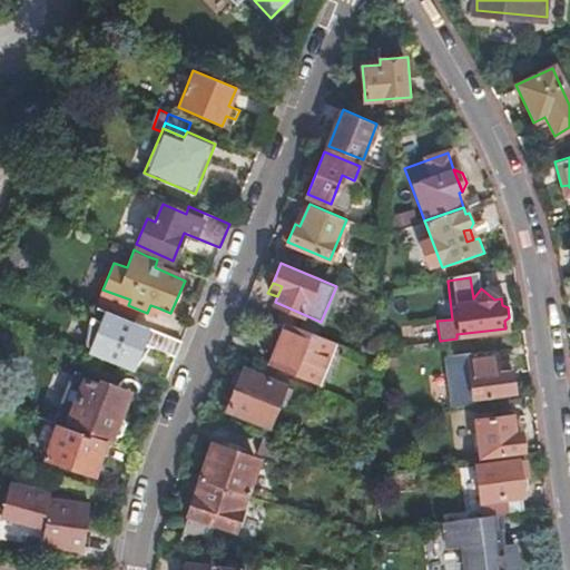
[(130,300),(102,290),(97,305),(104,307),(108,308),(111,311),(121,315),(127,316),(131,318),(136,308),(128,305),(130,300)]
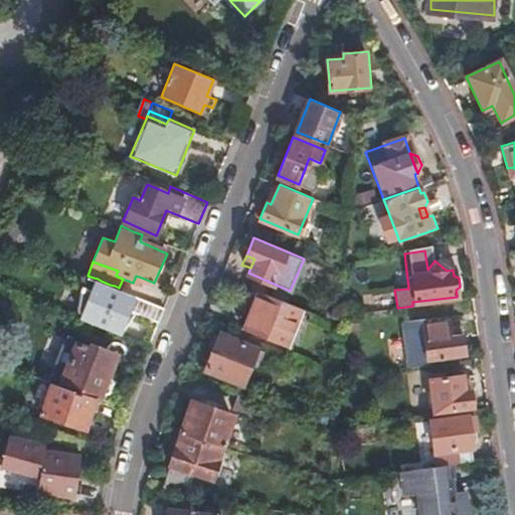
[(88,316),(101,281),(98,279),(94,278),(91,287),(87,286),(82,313),(88,316)]
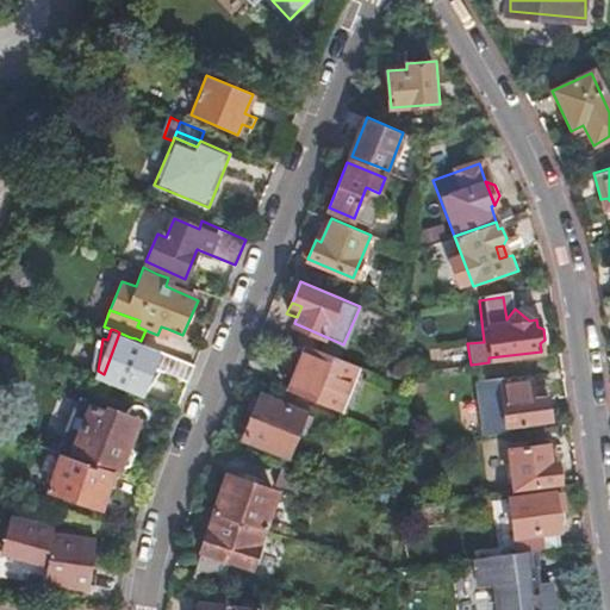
[(101,380),(143,397),(156,366),(162,350),(160,349),(141,341),(136,338),(130,337),(119,332),(104,374),(101,380)]
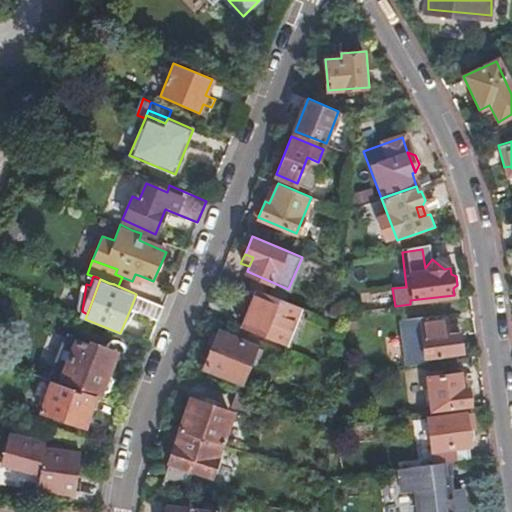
[(284,345),(301,307),(258,289),(242,326),(284,345)]
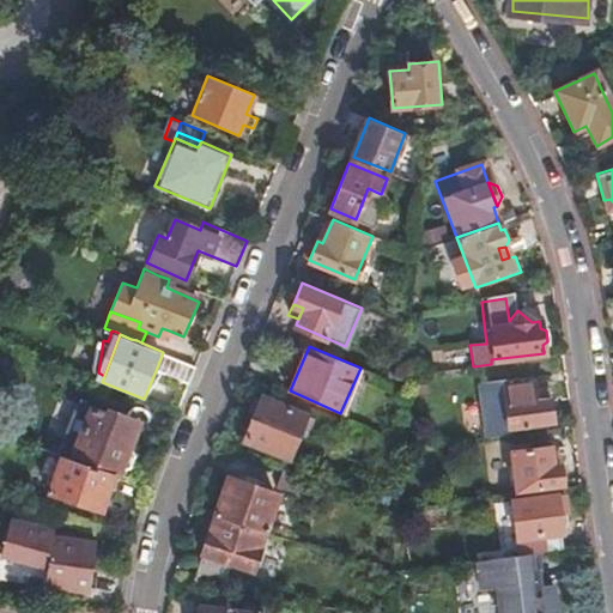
[(196,365),(163,352),(157,368),(190,382),(196,365)]
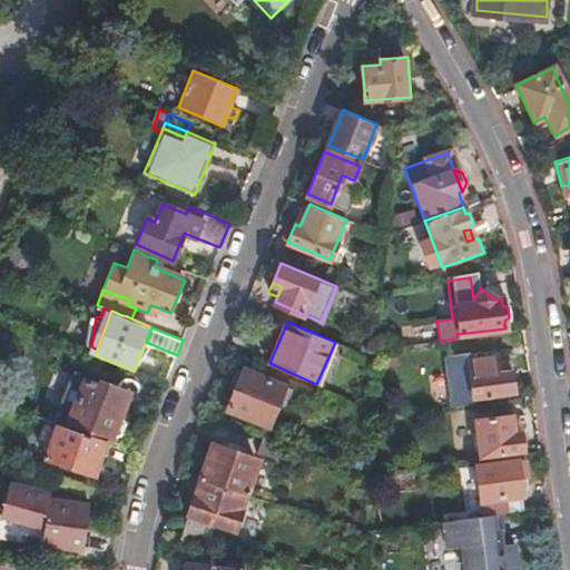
[(450,408),(470,404),(470,399),(512,394),(509,373),(497,374),(494,364),(494,356),(463,360),(464,363),(464,366),(444,370),(450,408)]
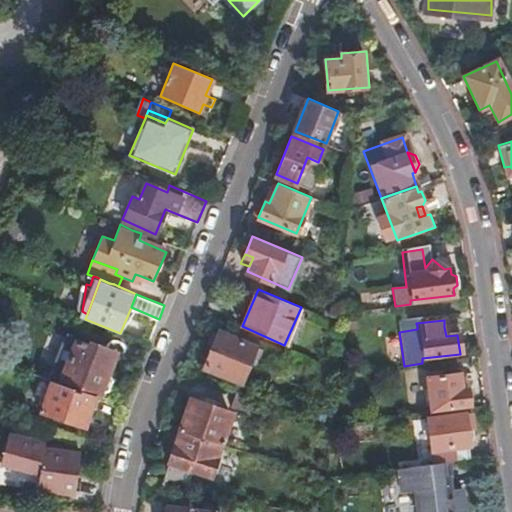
[(456,326),(444,327),(446,336),(457,335),(456,326)]
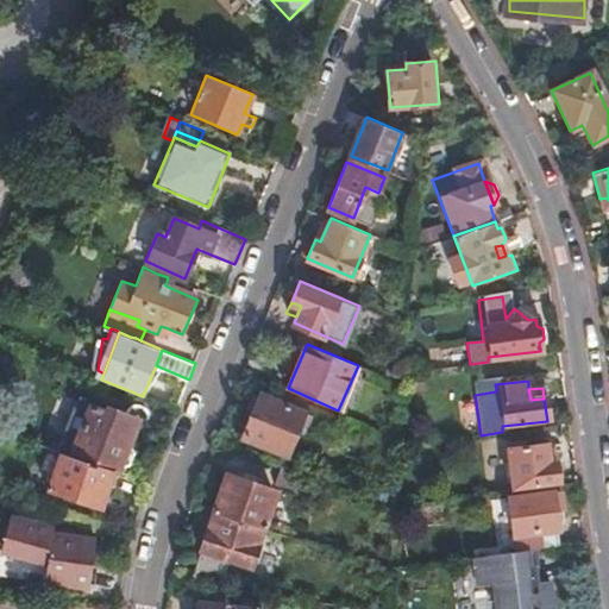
[(287,456),(299,429),(302,421),(306,424),(311,415),(261,395),(243,435),(287,456)]
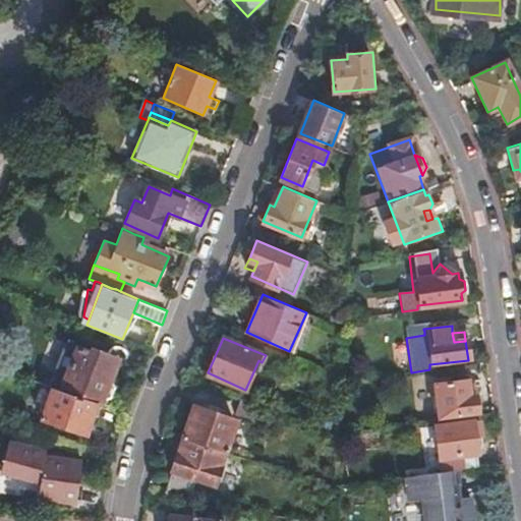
[(49,382),(98,399),(103,384),(113,357),(92,350),(91,352),(62,343),(49,382)]
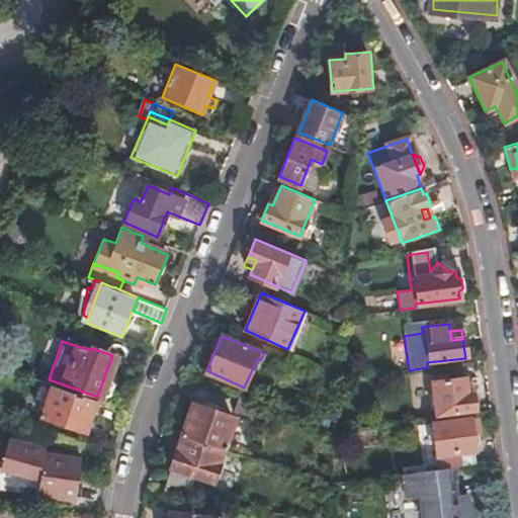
[(464,378),(431,382),(435,416),(473,411),(473,409),(477,406),(476,401),(472,400),(471,397),(466,397),(464,378)]
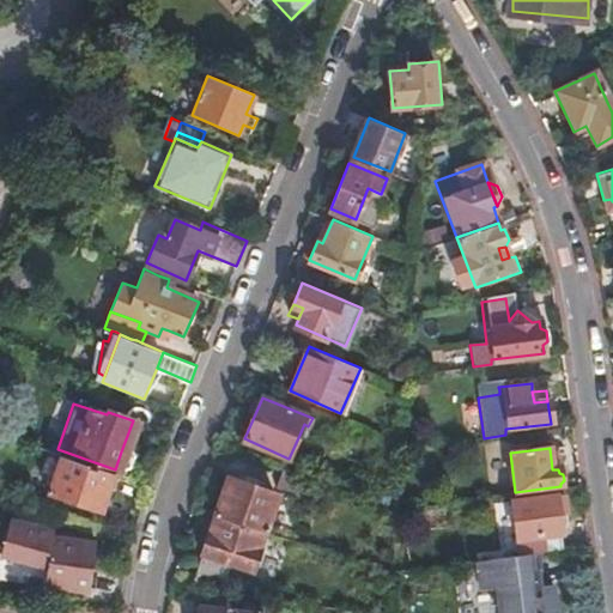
[(121,451),(115,469),(126,467),(129,460),(121,451)]
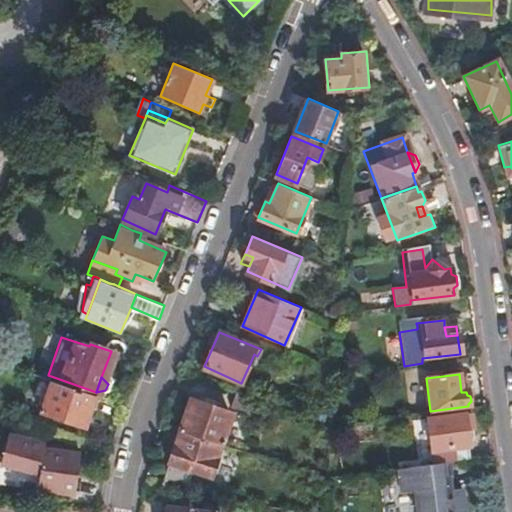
[(94,396),(94,395),(50,379),(40,409),(84,425),(90,408),(94,396)]
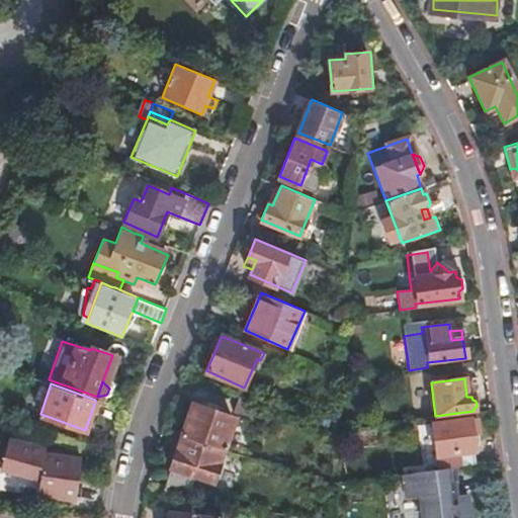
[(258,423),(266,404),(241,394),(234,413),(258,423)]
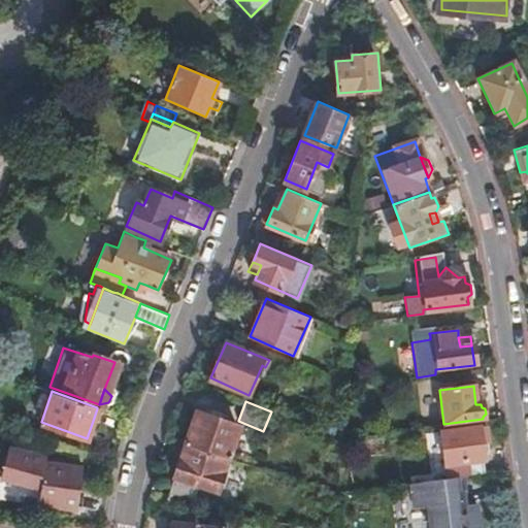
[(97,408),(93,421),(101,421),(103,418),(103,415),(97,408)]
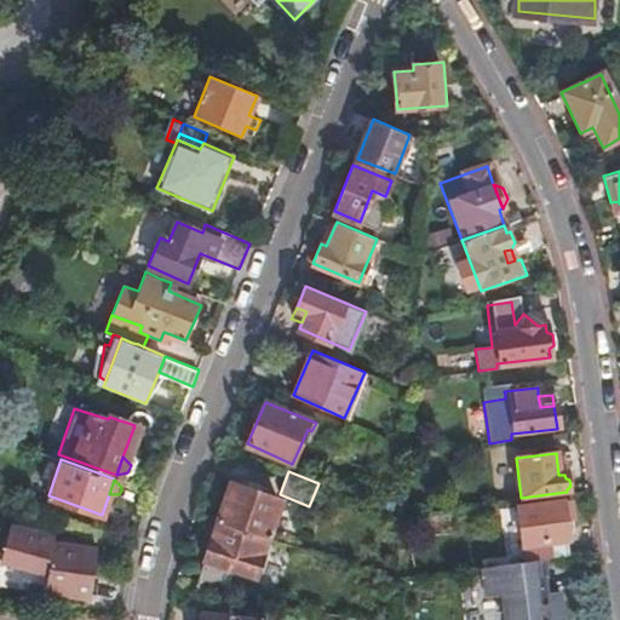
[(218,520),(267,535),(277,509),(264,503),(267,493),(230,480),(218,520)]
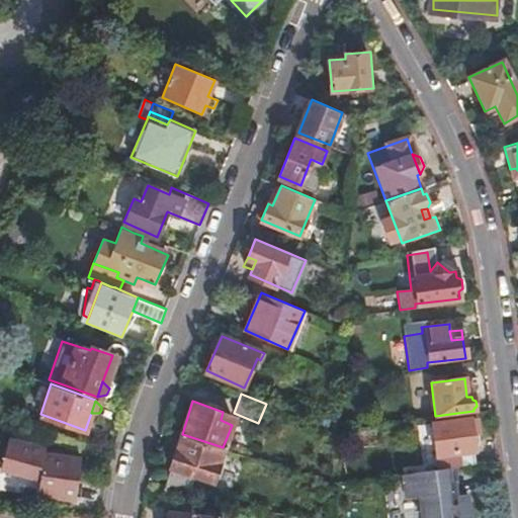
[(477,419),(469,420),(472,436),(480,435),(477,419)]
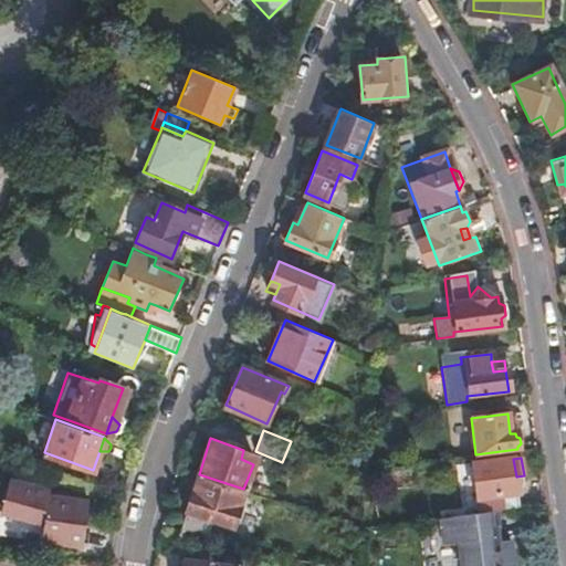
[(500,510),(517,507),(515,495),(519,494),(516,477),(513,459),(471,463),(474,500),(484,499),(486,511),(494,511),(500,510)]
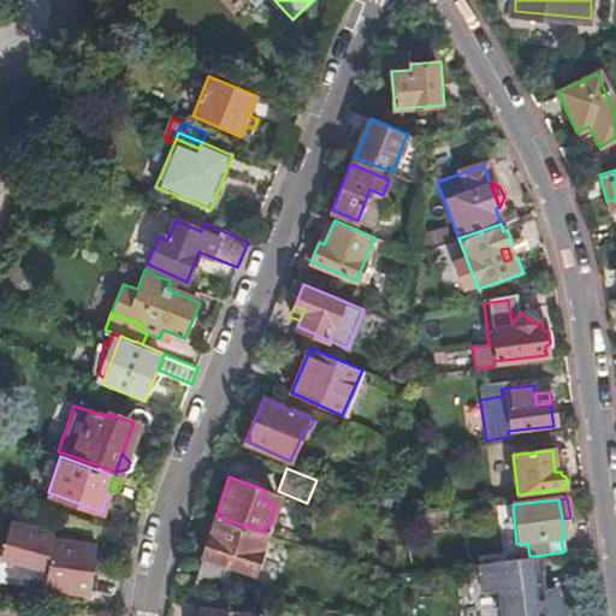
[(197,584),(232,590),(240,566),(253,570),(265,532),(217,516),(197,584)]
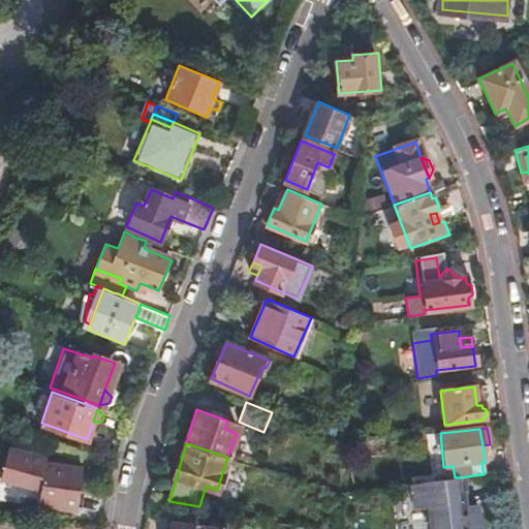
[(0,489),(39,496),(44,460),(0,453),(0,489)]
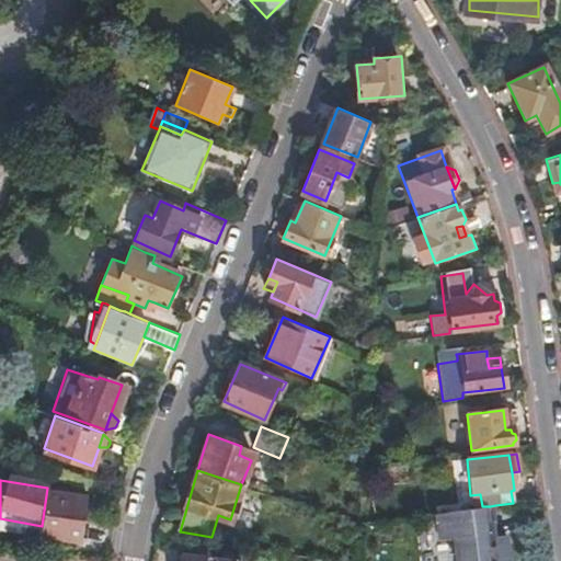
[(47,488),(42,526),(41,534),(81,540),(87,496),(47,488)]
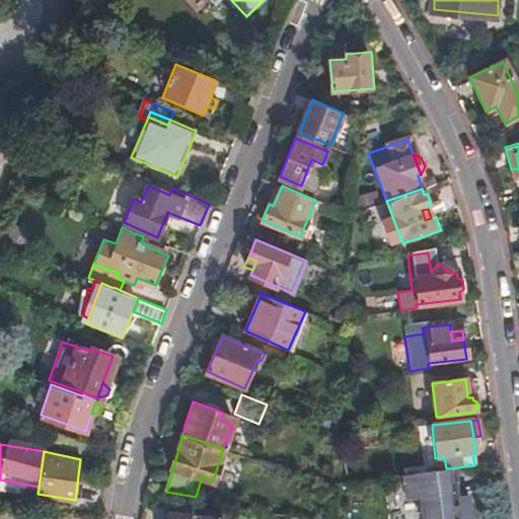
[(455,483),(453,468),(446,468),(403,474),(405,499),(420,497),(423,518),(470,518),(468,496),(457,498),(455,483)]
